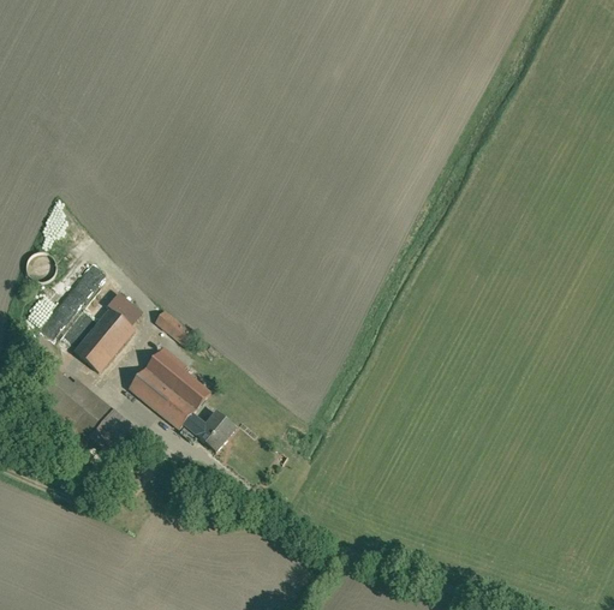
[(29,257),(25,261),(23,267),(24,273),(27,277),(30,281),(36,283),(42,282),(47,280),(51,275),(53,270),(53,264),(49,259),(46,255),(40,253),(34,253),(29,257)]
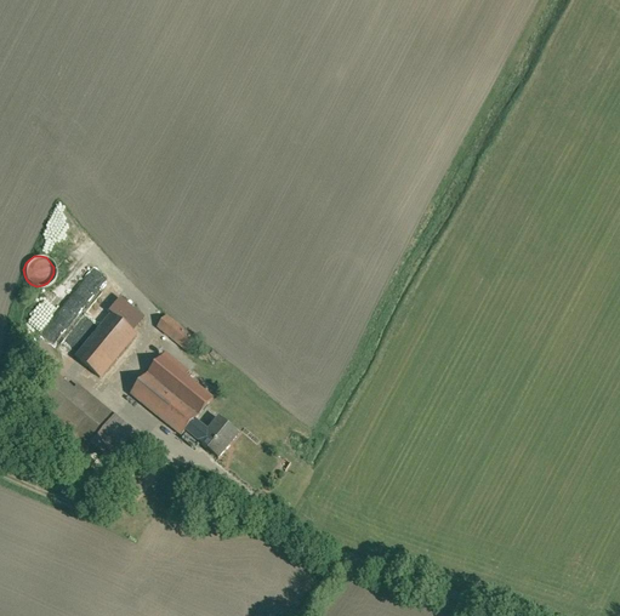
[(112,311),(123,320),(128,313),(115,303),(111,309),(112,311)]
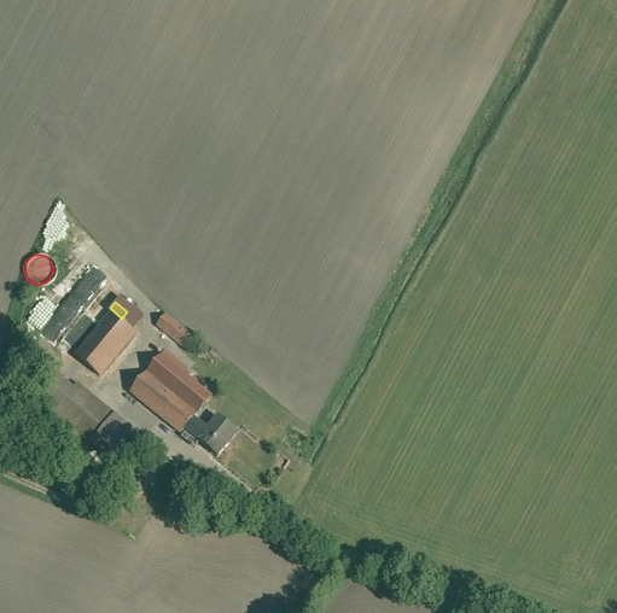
[(134,330),(110,310),(75,352),(99,373),(134,330)]
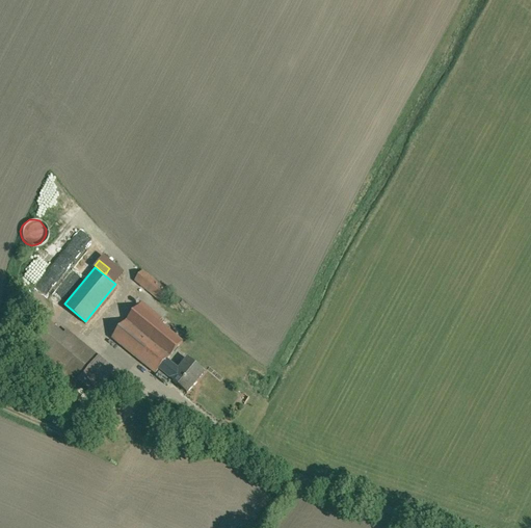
[(166,288),(141,268),(134,278),(158,297),(166,288)]
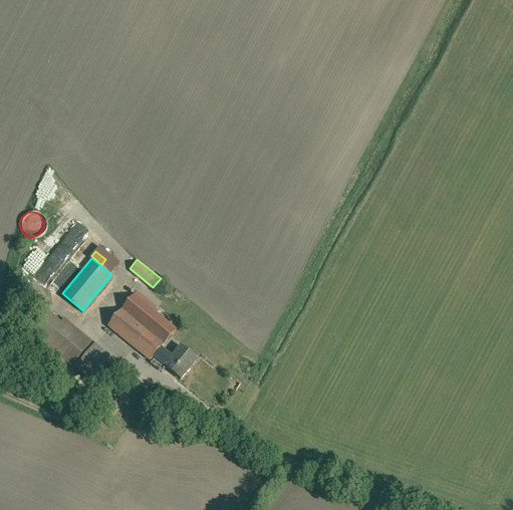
[(176,327),(134,292),(107,324),(150,358),(153,354),(160,345),(176,327)]
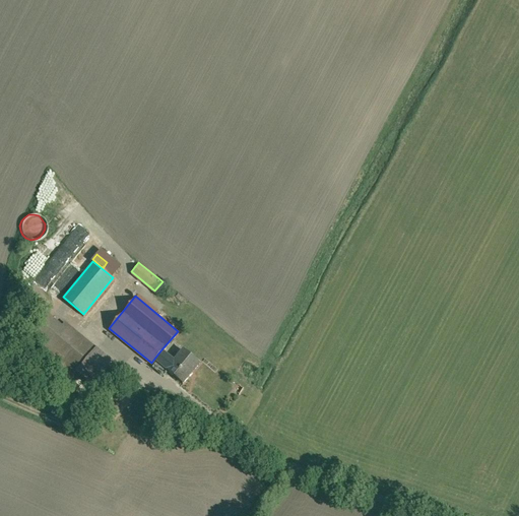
[(95,346),(64,320),(38,352),(69,379),(95,346)]
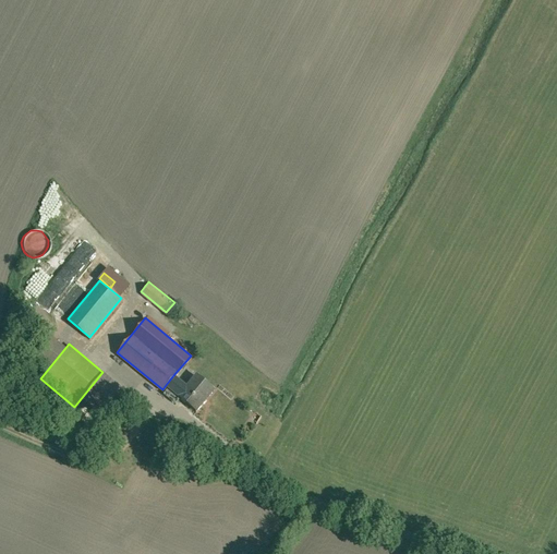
[(214,387),(196,374),(186,386),(173,375),(166,385),(179,395),(179,396),(195,409),(214,387)]
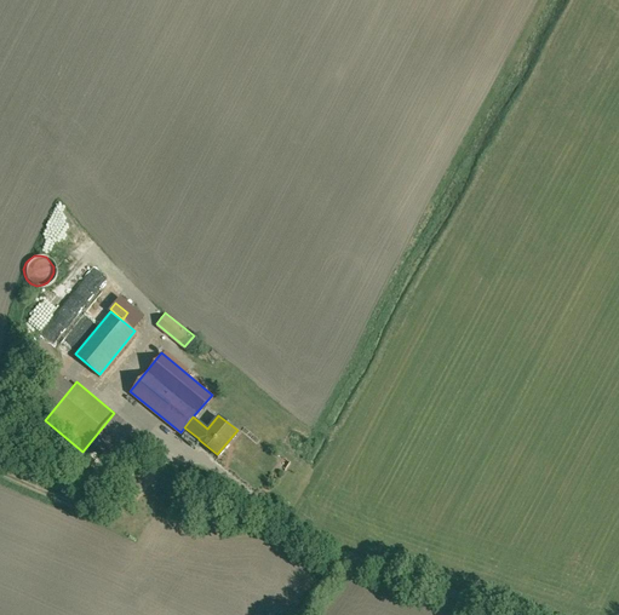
[(125,419),(89,464),(110,482),(148,437),(125,419)]
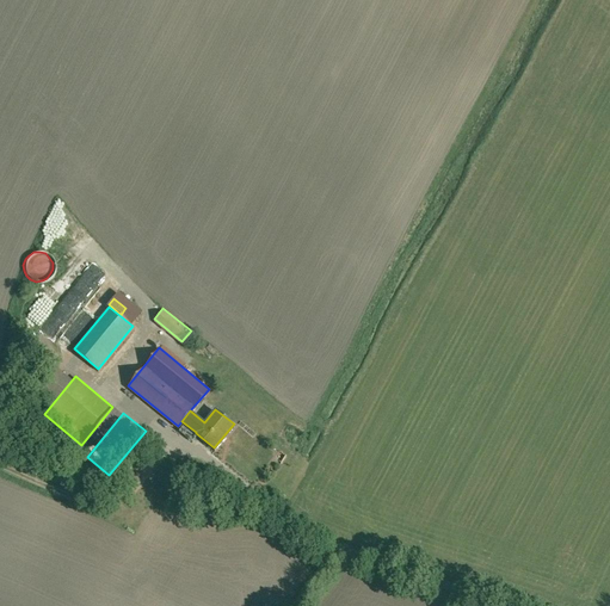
[(213,502),(201,499),(196,513),(208,517),(213,502)]
